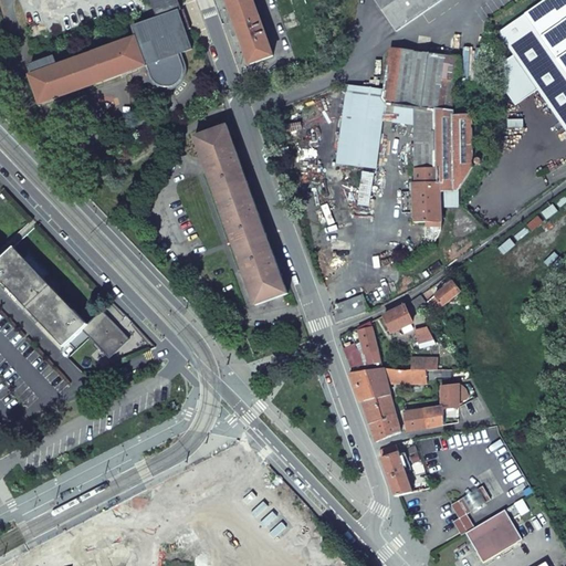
[(33,74),(29,75),(39,105),(67,94),(127,73),(149,65),(155,79),(158,83),(160,84),(164,85),(165,85),(169,85),(173,84),(176,83),(179,79),(180,76),(181,73),(181,67),(178,55),(192,50),(186,31),(191,29),(186,17),(182,7),(180,8),(177,0),(150,0),(158,18),(134,27),(137,37),(58,65),(54,55),(30,65),(33,74)]
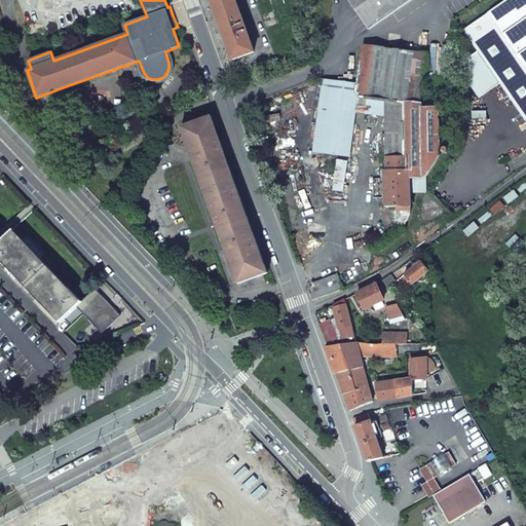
[(232,61),(254,52),(234,0),(211,0),(225,40),(232,61)]
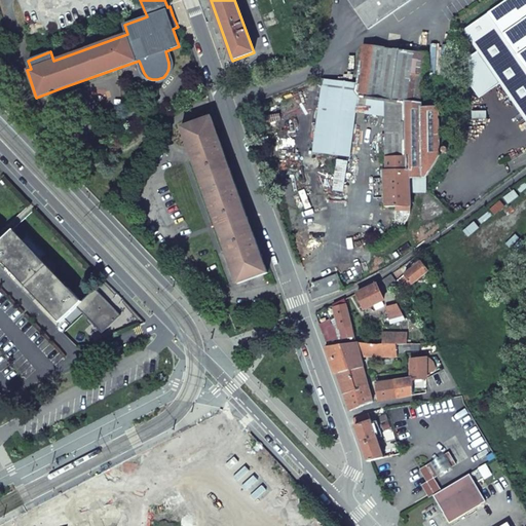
[(348,0),(369,29),(410,0),(348,0)]
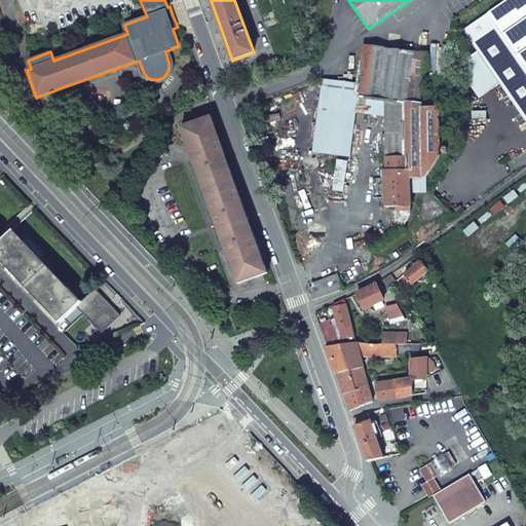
[(525,0),(506,0),(462,32),(478,52),(500,84),(525,121),(525,0)]
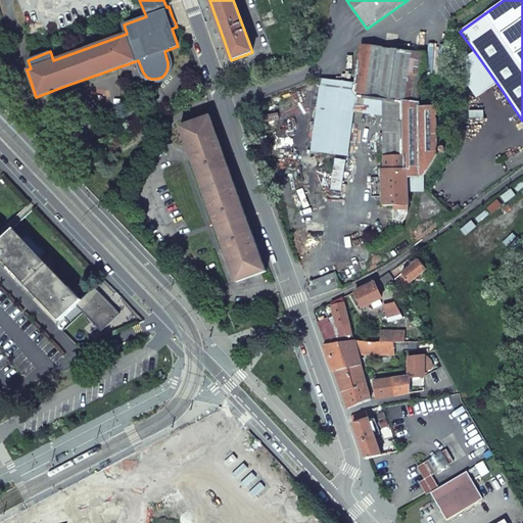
[(359,97),(400,103),(420,106),(419,102),(425,53),(382,48),(382,47),(359,44),(353,84),(352,90),(359,97)]
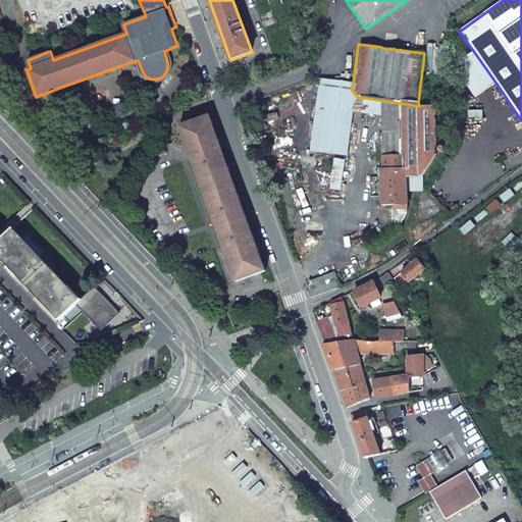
[(497,84),(474,52),(465,58),(468,88),(476,98),(497,84)]
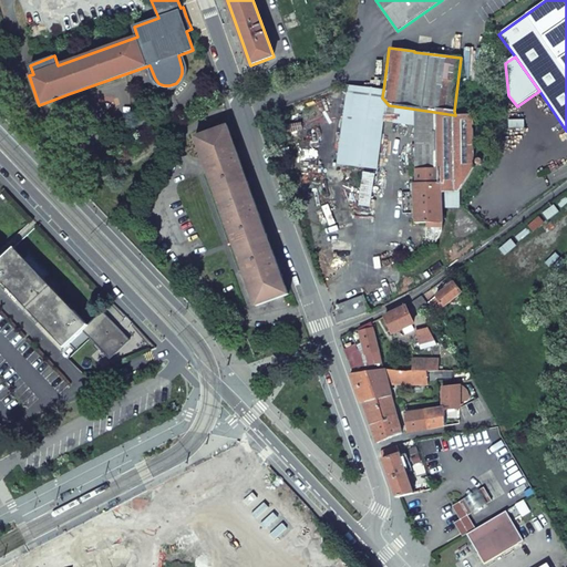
[(389,105),(382,98),(383,91),(352,86),(344,166),(377,169),(382,120),(414,125),(415,169),(435,169),(435,166),(434,112),(389,105)]
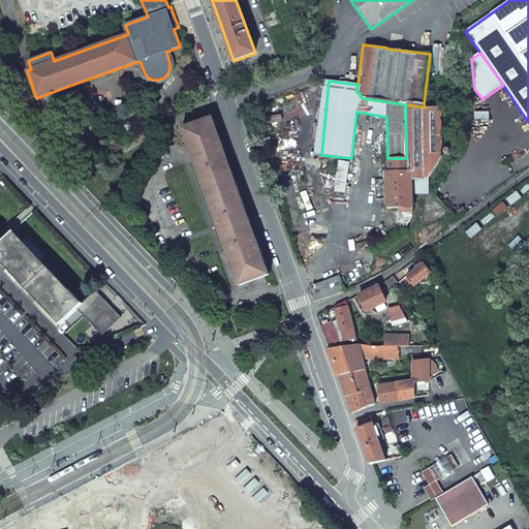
[(406,155),(406,158),(442,157),(441,107),(425,107),(405,104),(406,155)]
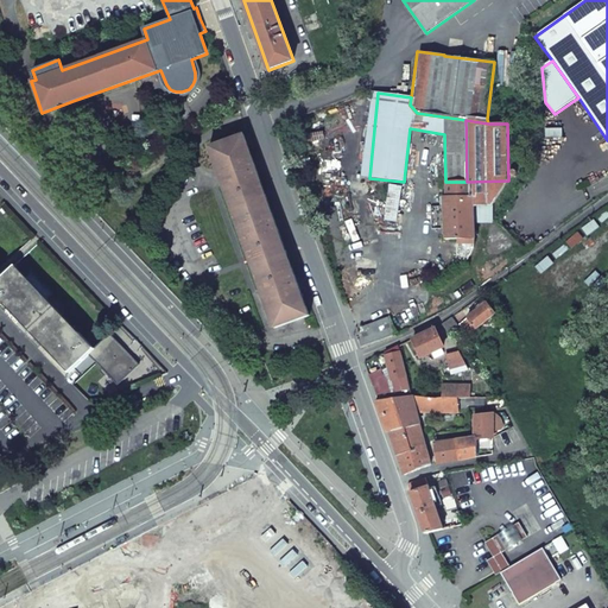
[(209,147),(276,328),(309,316),(298,285),(295,277),(278,229),(274,221),(244,135),(209,147)]
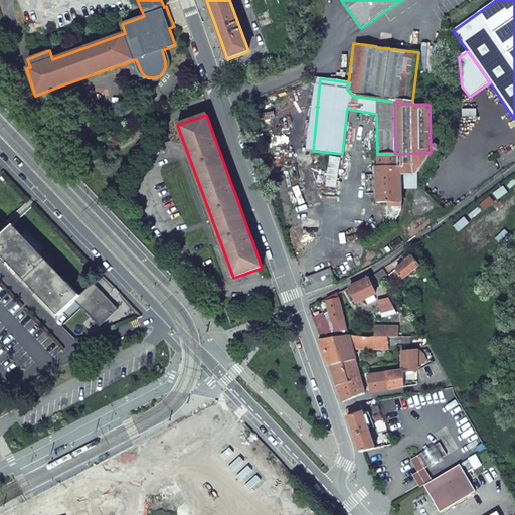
[(374,173),(374,202),(402,202),(401,173),(417,173),(431,153),(395,154),(377,154),(377,166),(373,166),(373,173),(374,173)]
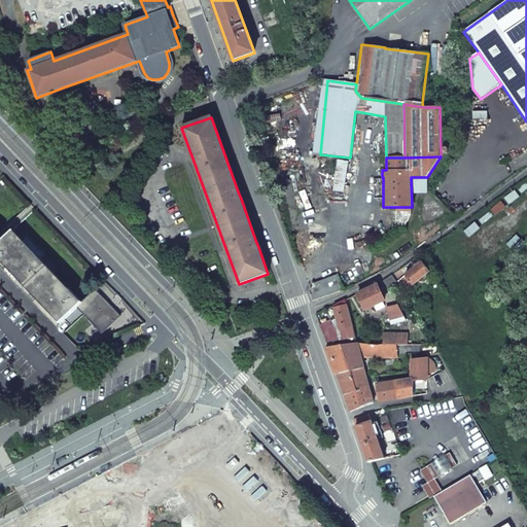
[(82,303),(13,231),(0,243),(0,261),(60,324),(64,320),(76,308),(82,303)]
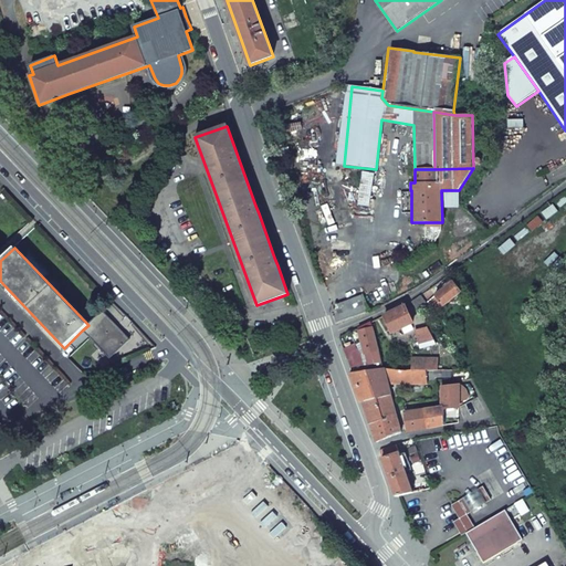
[(437,313),(462,292),(451,279),(446,283),(448,285),(427,302),(437,313)]
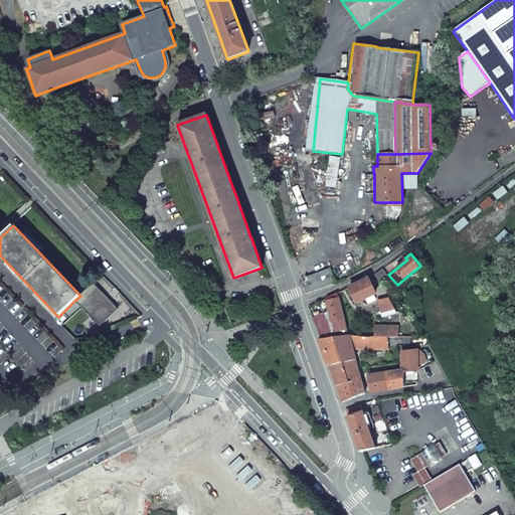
[(367,279),(349,286),(357,304),(375,296),(367,279)]
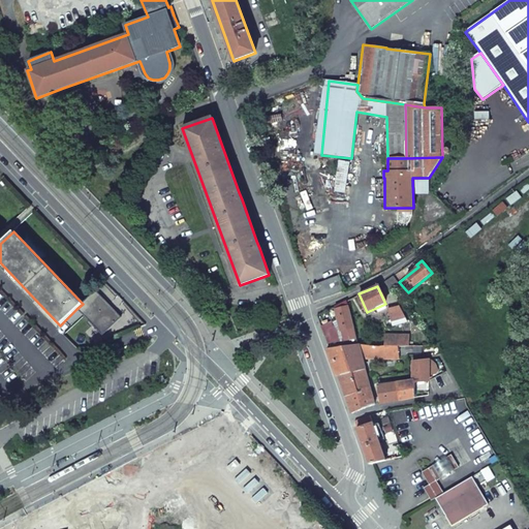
[(95,291),(83,304),(76,309),(84,316),(102,335),(121,317),(95,291)]
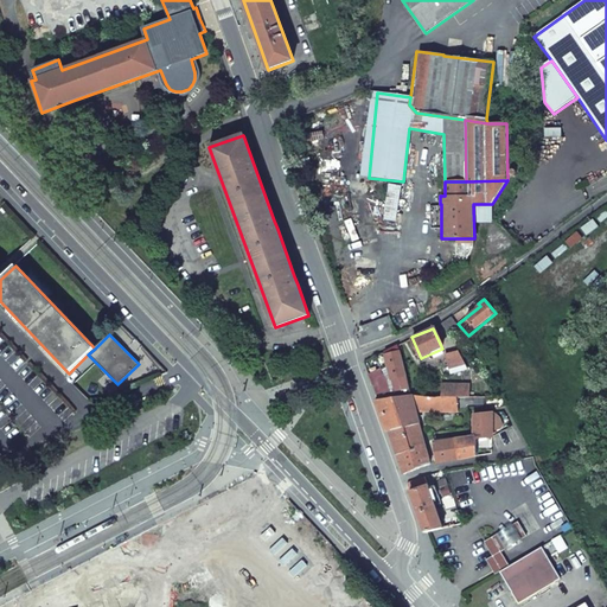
[(391,347),(384,351),(395,391),(403,390),(409,388),(398,346),(391,347)]
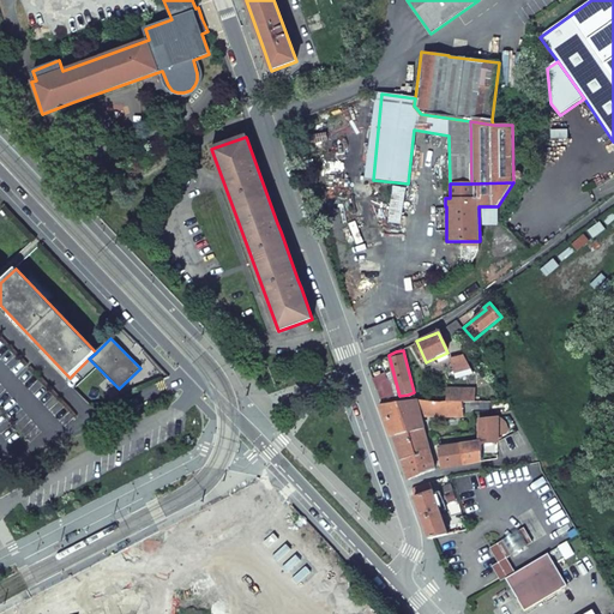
[(473,374),(463,355),(450,359),(455,379),(473,374)]
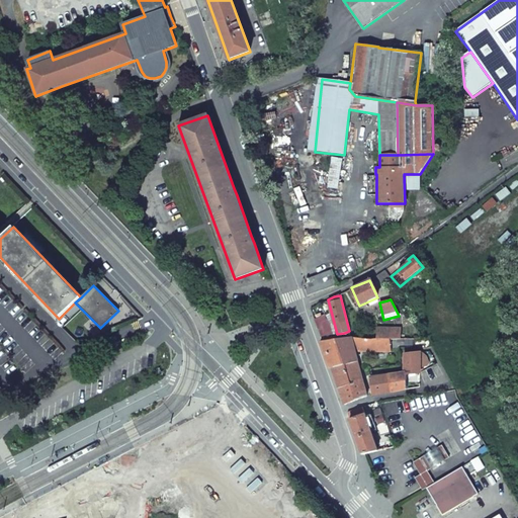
[(70,322),(82,310),(75,303),(63,315),(70,322)]
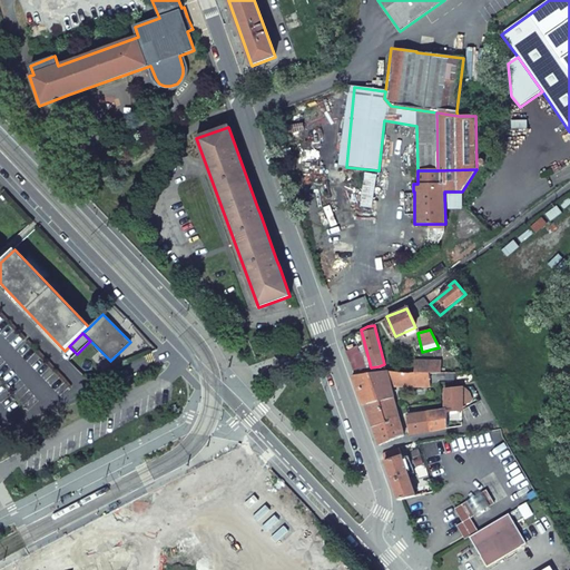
[(416,362),(418,374),(430,373),(442,373),(442,362),(416,362)]
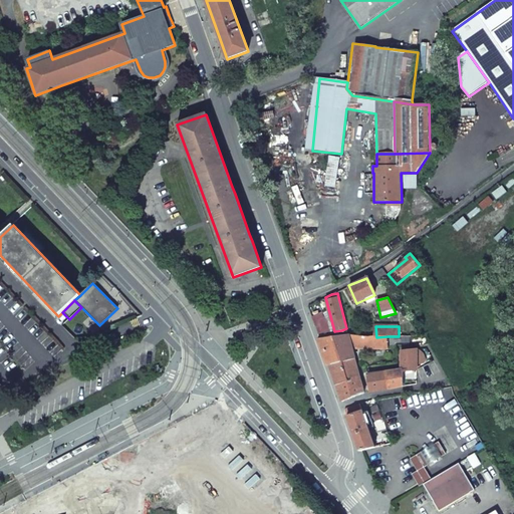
[(323,338),(317,339),(322,353),(327,366),(329,366),(354,357),(352,348),(388,349),(388,336),(376,337),(369,337),(348,334),(346,328),(341,330),(342,335),(323,338)]
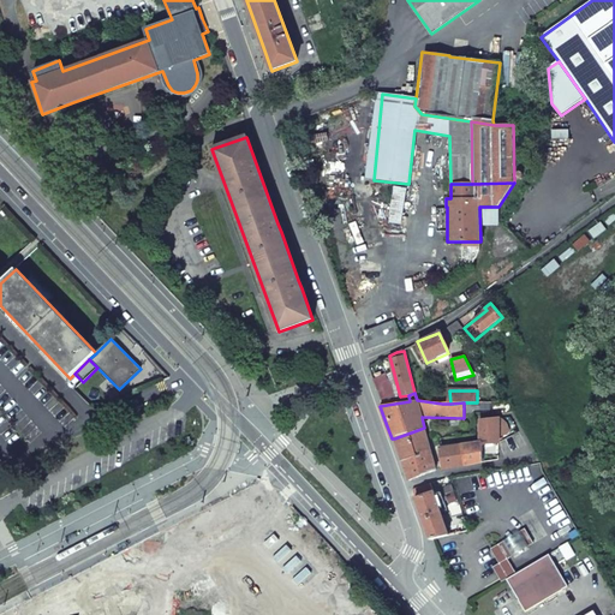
[(442,470),(446,469),(482,463),(482,445),(497,442),(497,421),(478,421),(479,443),(439,448),(442,470)]
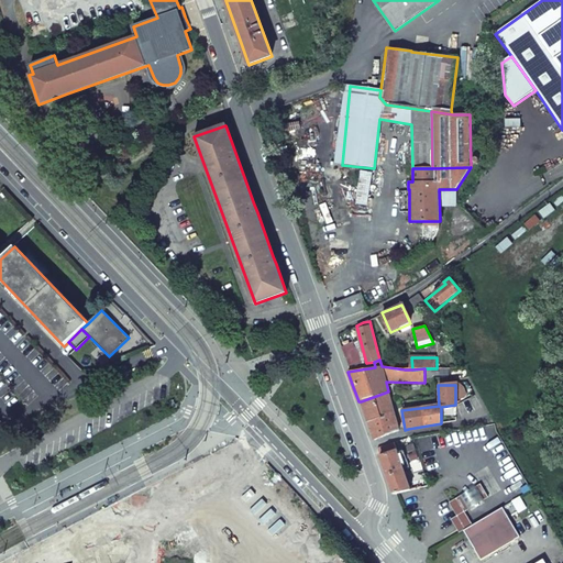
[(388,392),(361,401),(363,409),(368,422),(395,414),(388,392)]
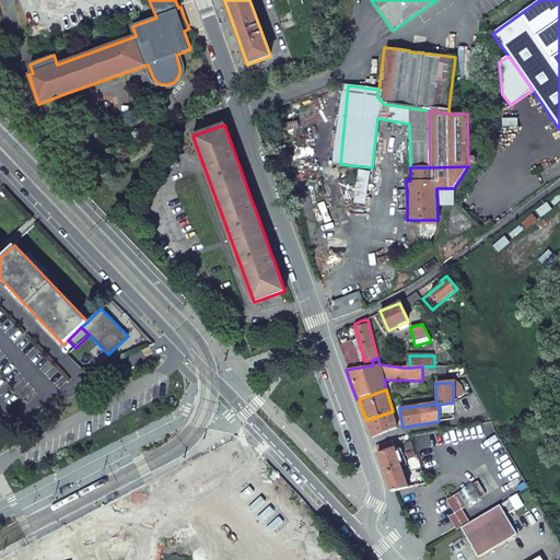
[(372,435),(373,438),(397,429),(393,411),(366,420),(372,435)]
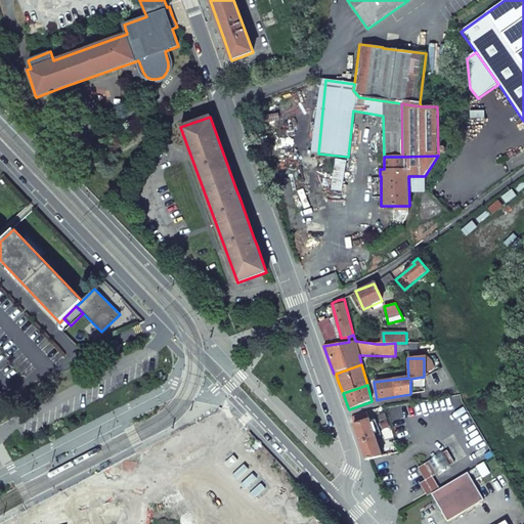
[(365,412),(351,418),(354,424),(367,420),(365,412)]
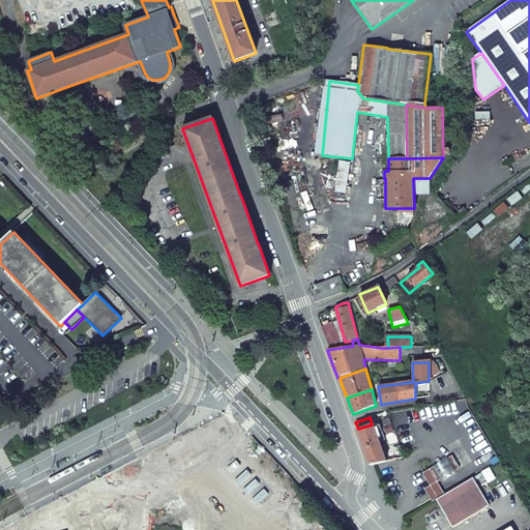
[(367,455),(371,466),(373,465),(385,463),(379,445),(372,424),(358,429),(360,437),(367,455)]
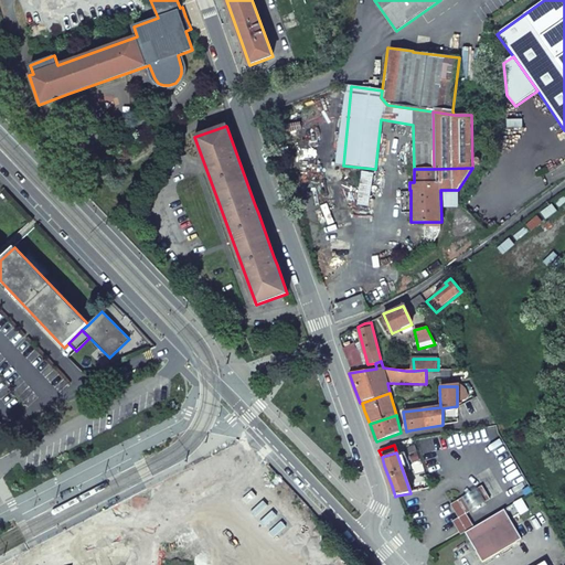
[(404,475),(411,493),(423,490),(420,481),(412,482),(408,473),(404,475)]
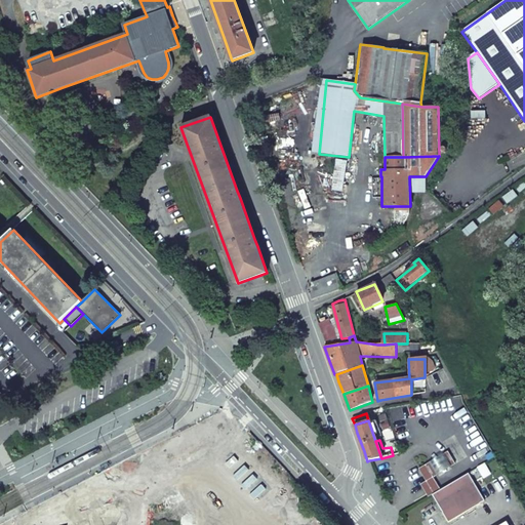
[(447,451),(442,454),(449,467),(455,463),(447,451)]
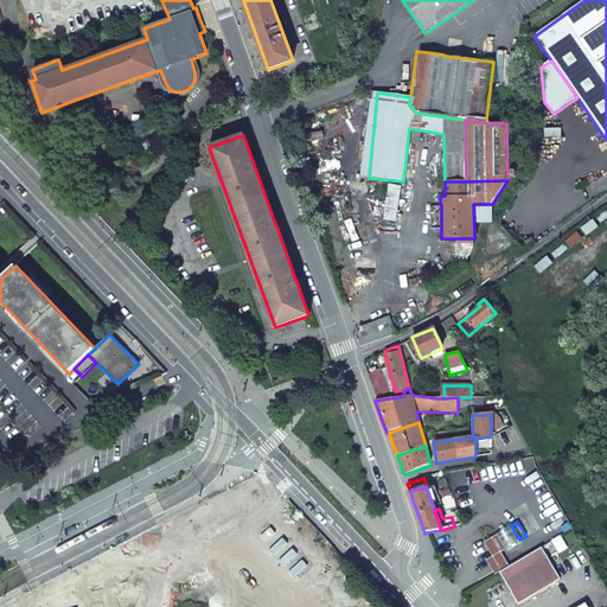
[(511,525),(498,534),(506,548),(519,540),(511,525)]
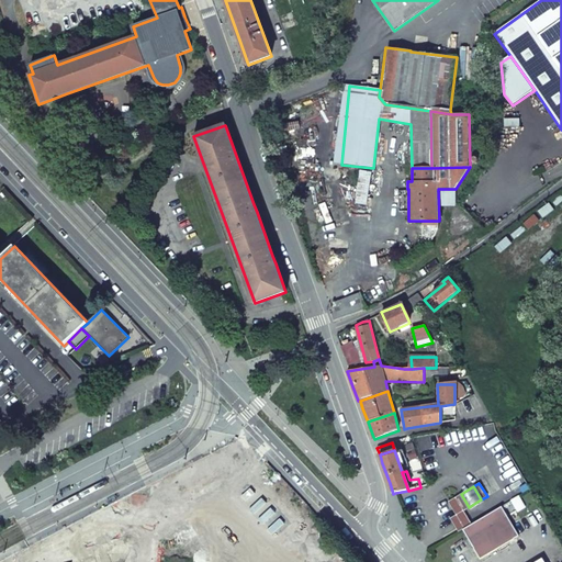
[(450,518),(459,531),(462,529),(471,524),(463,510),(469,507),(461,494),(448,502),(456,515),(450,518)]
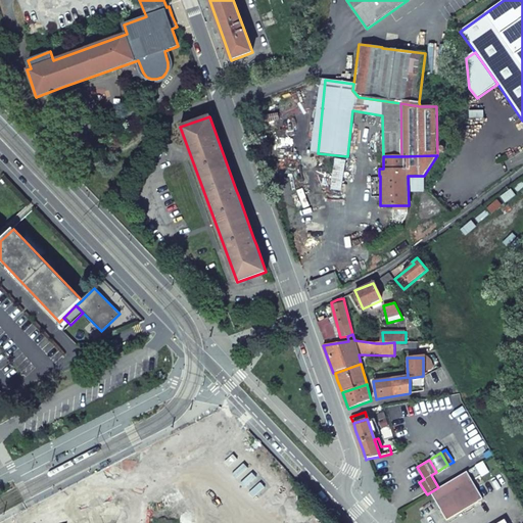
[(483,498),(466,471),(438,487),(430,492),(447,520),(483,498)]
